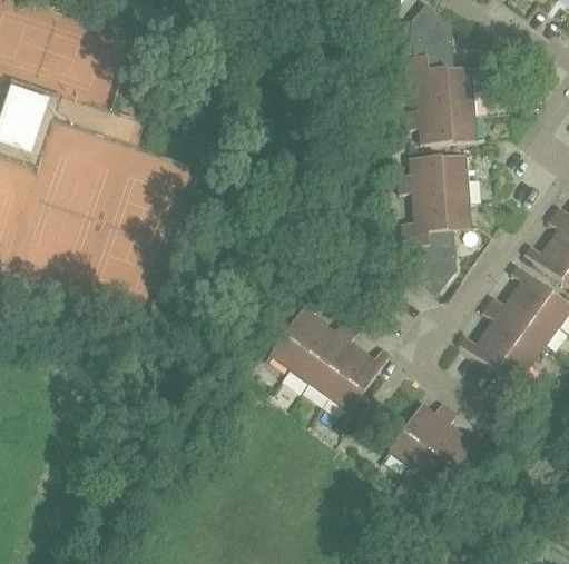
[(400,59),(401,69),(454,65),(450,26),(424,5),(410,22),(412,48),(405,49),(406,58),(400,59)]
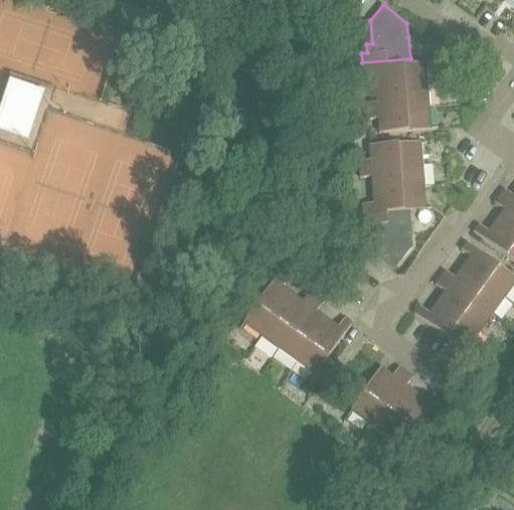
[(410,61),(410,58),(362,62),(363,73),(374,72),(375,86),(427,81),(425,60),(410,61)]
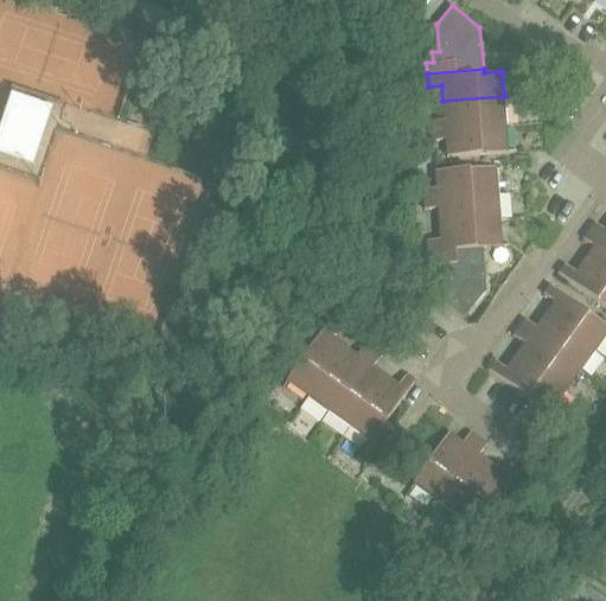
[(432,128),(506,122),(504,96),(442,101),(445,116),(431,117),(432,128)]
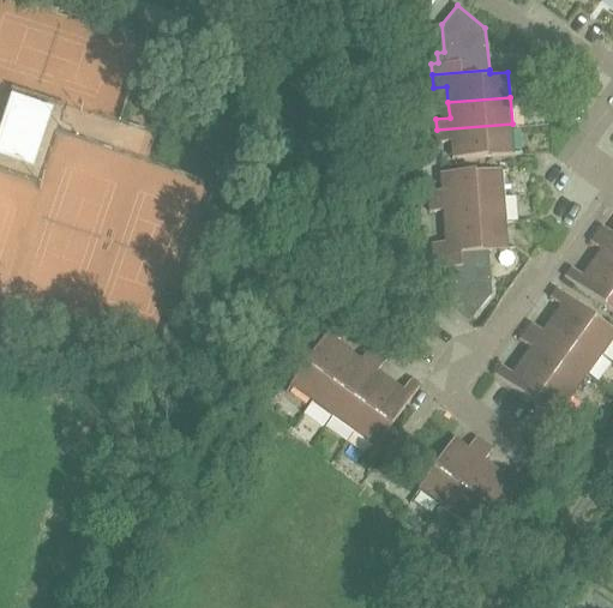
[(0,150),(30,161),(48,110),(13,98),(0,138),(0,150)]
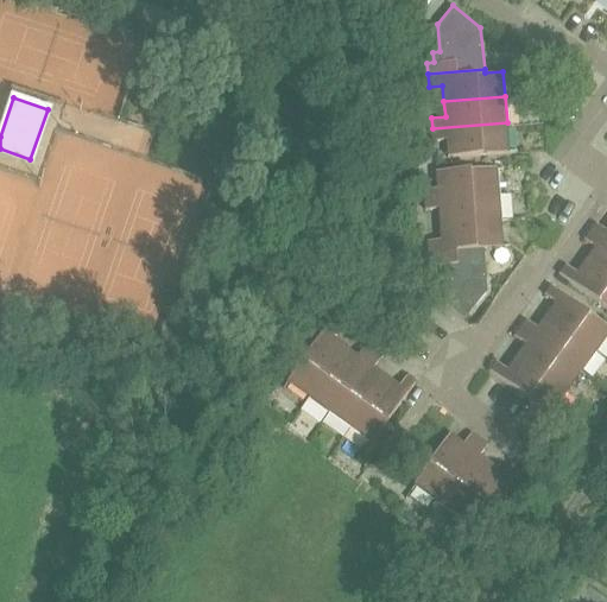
[(510,149),(507,122),(432,128),(434,138),(447,137),(448,153),(510,149)]
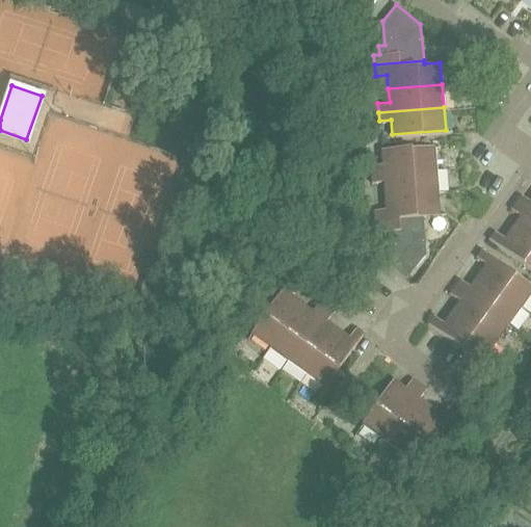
[(372,163),(372,172),(436,166),(434,143),(381,148),(382,163),(372,163)]
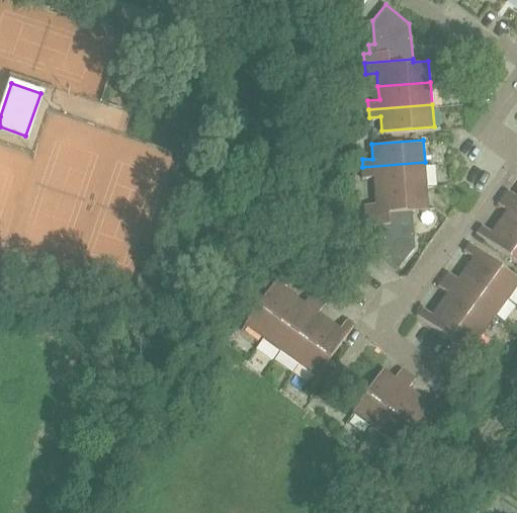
[(427,184),(425,162),(362,167),(363,176),(373,175),(374,188),(427,184)]
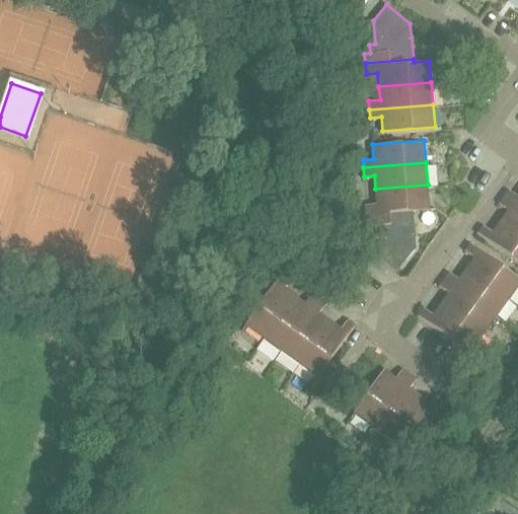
[(429,207),(428,185),(375,189),(376,202),(365,203),(366,214),(414,210),(414,208),(429,207)]
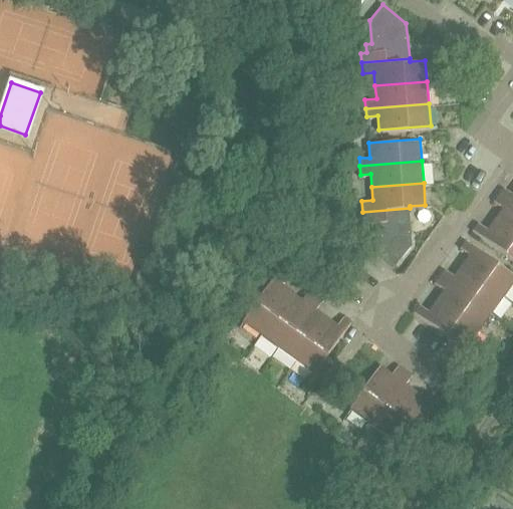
[(512,192),(504,186),(500,192),(512,201),(512,192)]
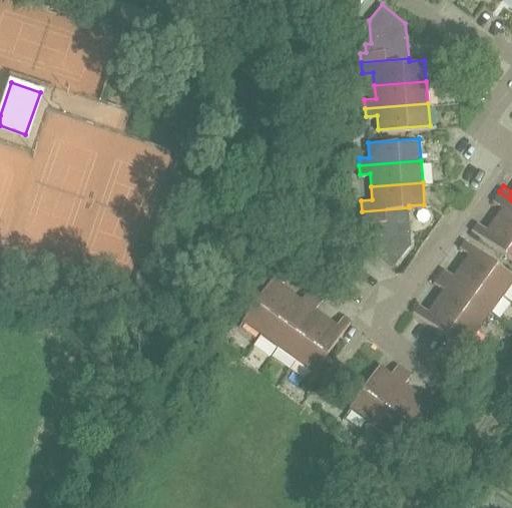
[(511,200),(499,191),(494,198),(503,205),(495,216),(511,228),(511,200)]
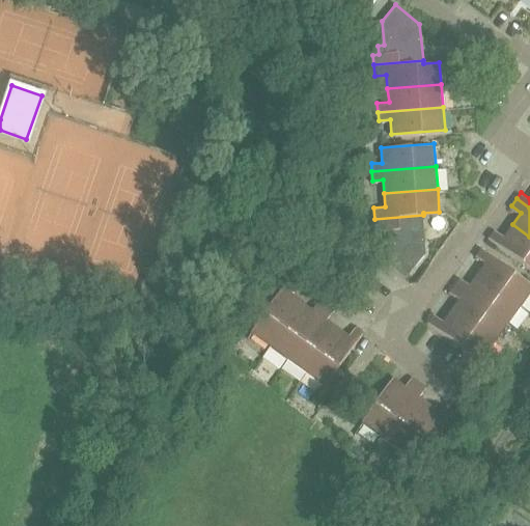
[(405,275),(426,251),(423,215),(374,219),(375,229),(381,229),(382,239),(387,238),(389,261),(405,275)]
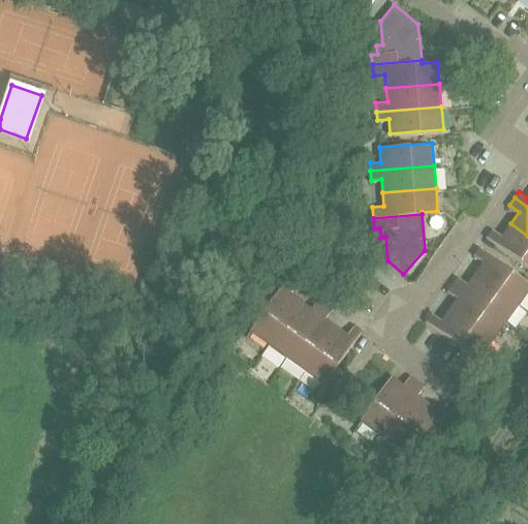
[(527,236),(510,223),(502,235),(493,227),(487,236),(527,265),(527,236)]
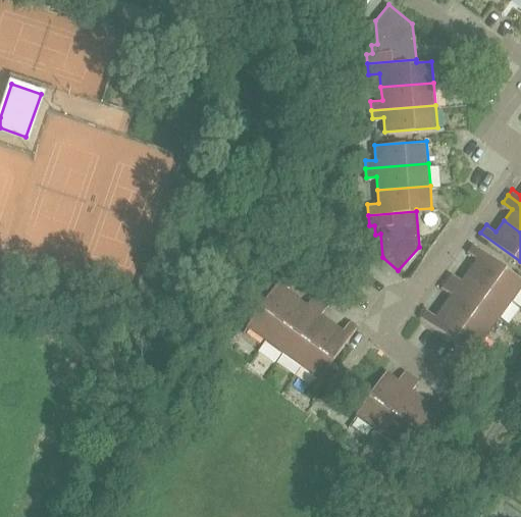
[(477,257),(469,267),(512,298),(520,286),(520,276),(473,243),(468,250),(477,257)]
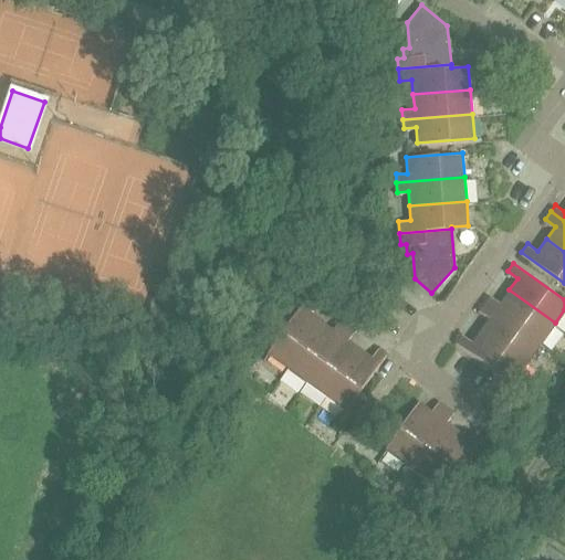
[(555,323),(509,289),(500,302),(490,294),(484,302),(541,342),(555,323)]
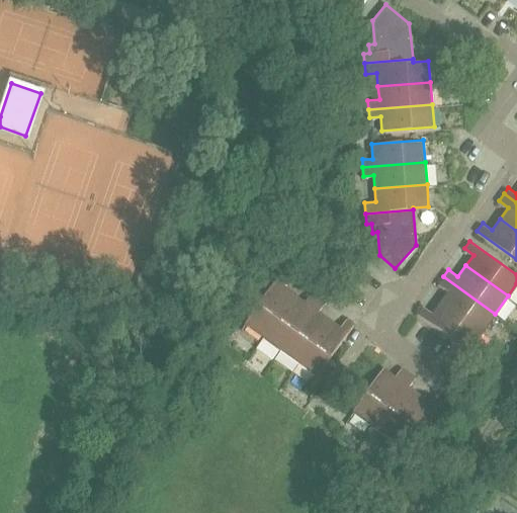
[(262,334),(293,292),(282,284),(288,275),(281,270),(244,321),(262,334)]
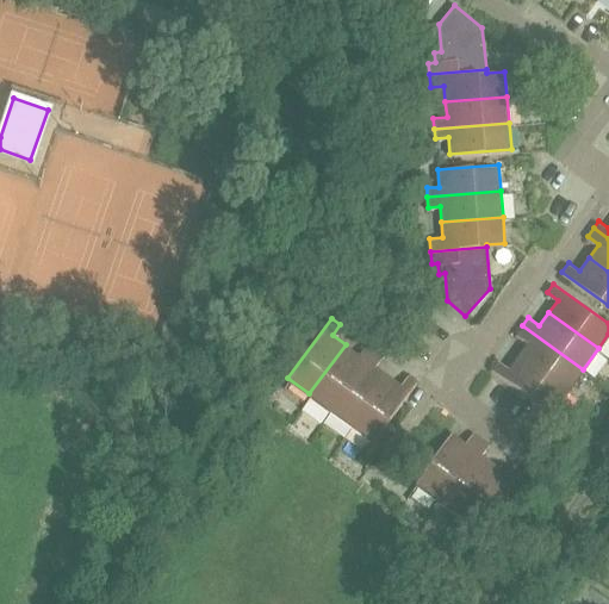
[(567,391),(583,369),(522,325),(516,335),(527,342),(519,355),(567,391)]
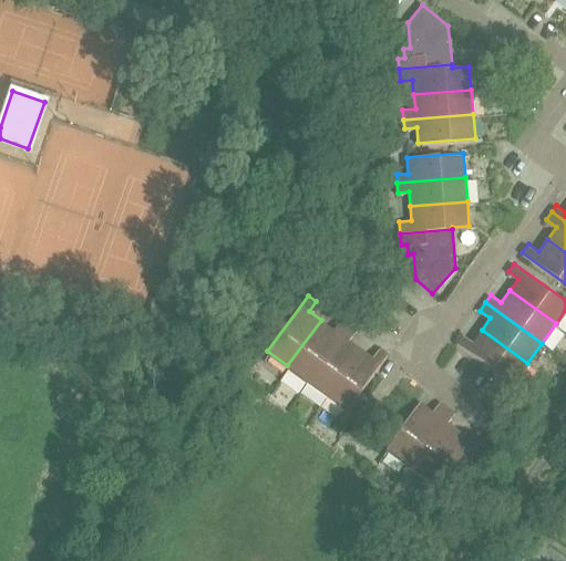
[(335,329),(321,320),(287,365),(307,380),(348,323),(341,319),(335,329)]
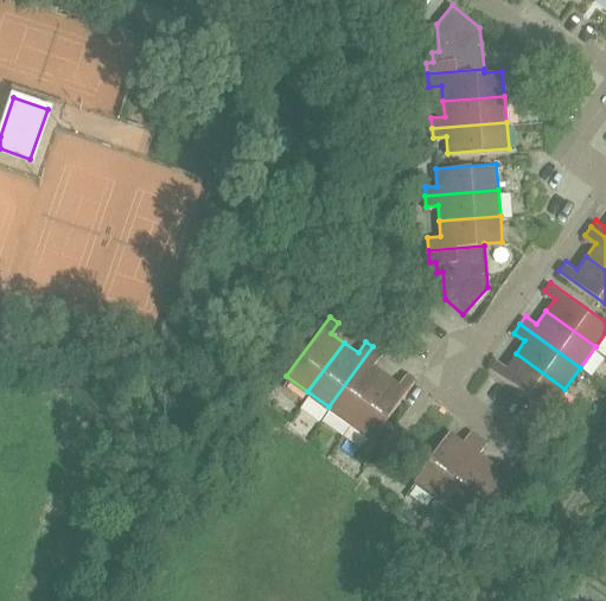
[(381,352),(372,346),(329,407),(350,422),(386,372),(372,363),(381,352)]
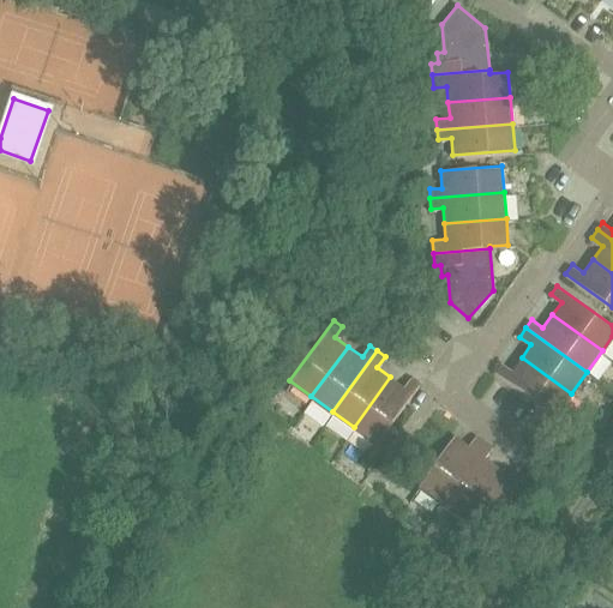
[(556,415),(571,393),(522,357),(512,369),(502,362),(496,371),(556,415)]
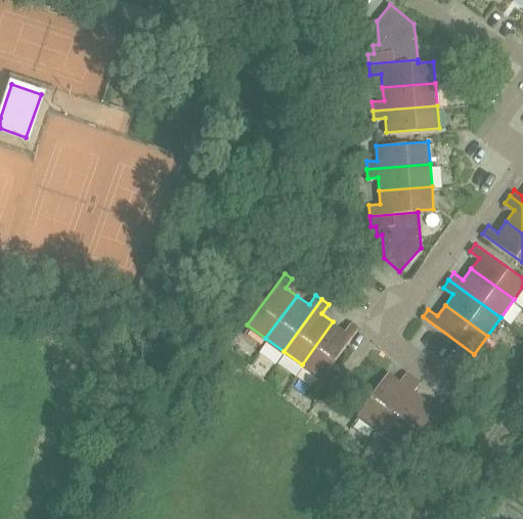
[(344,330),(333,321),(302,364),(320,378),(358,326),(351,320),(344,330)]
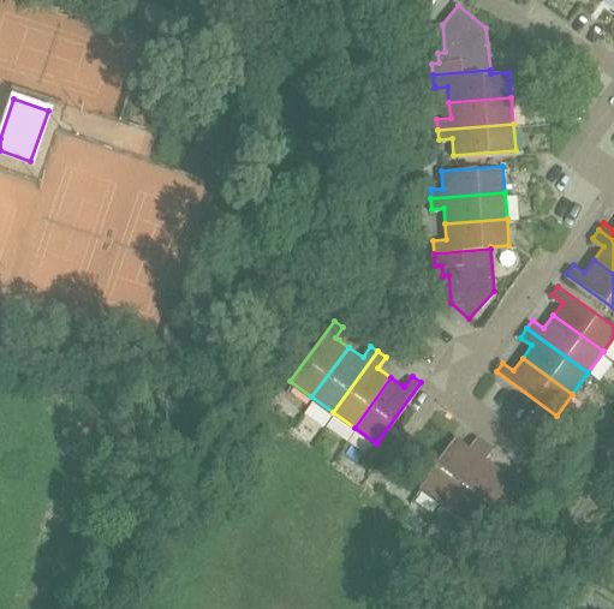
[(419,487),(441,502),(484,441),(477,435),(469,446),(455,437),(419,487)]
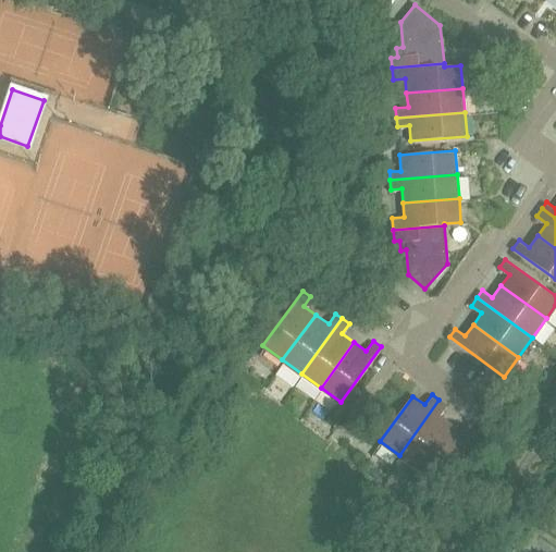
[(440,415),(447,405),(439,400),(399,455),(419,468),(452,424),(440,415)]
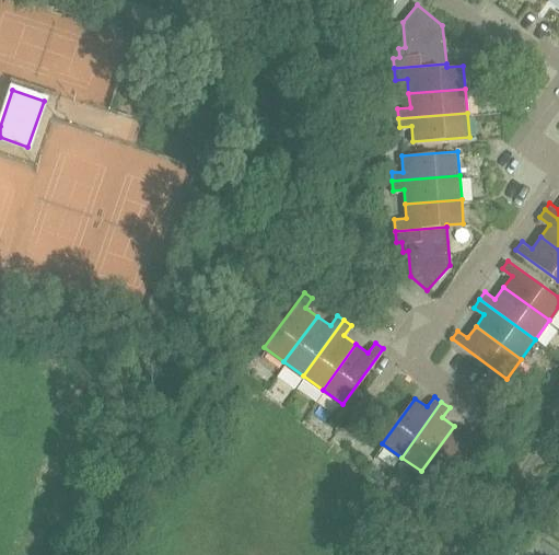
[(466,435),(454,426),(421,471),(441,486),(481,430),(473,425),(466,435)]
